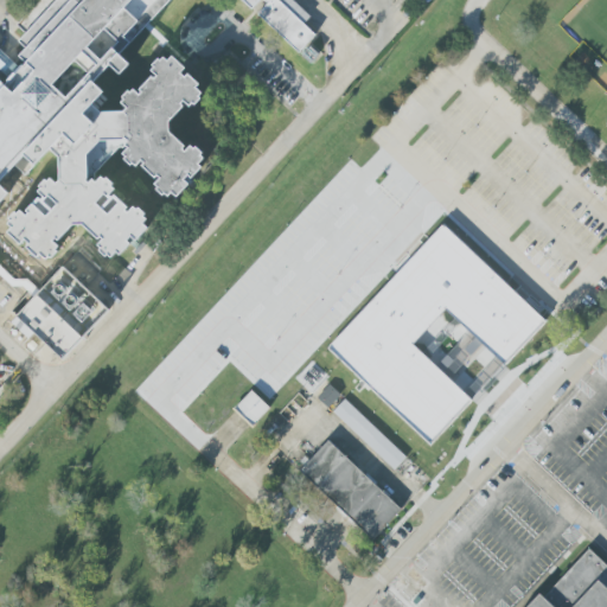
[(0,95),(69,25),(44,0),(280,0),(253,29),(223,0),(209,0),(160,50),(215,103),(176,144),(208,176),(157,227),(102,173),(78,198),(127,246),(101,273),(66,240),(23,283),(0,261),(0,95)]
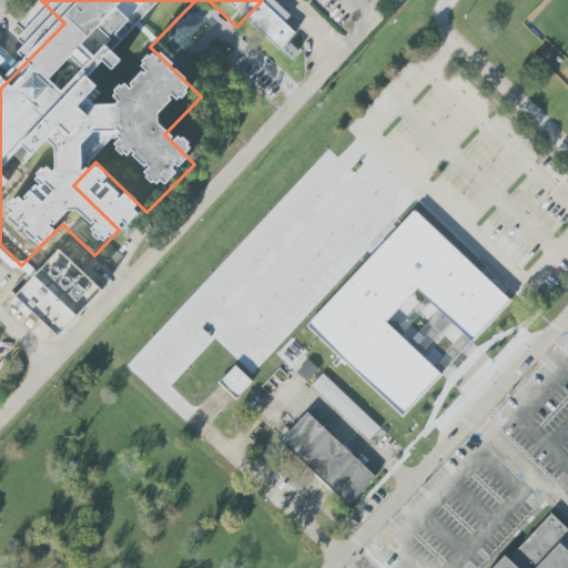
[(414,210),(507,300),(470,337),(417,287),(384,322),(440,374),(403,415),(306,325),(414,210)]
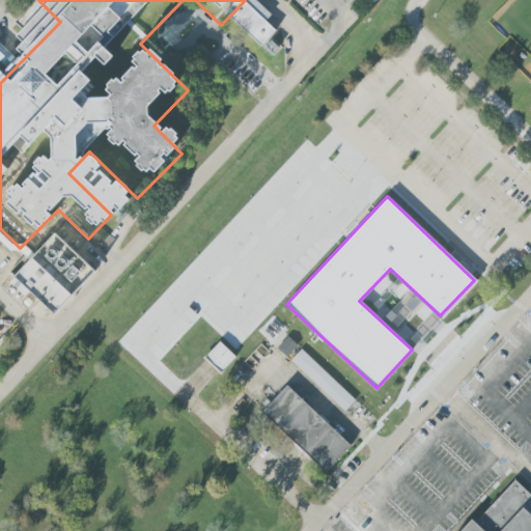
[(53,231),(96,271),(56,314),(12,275),(53,231)]
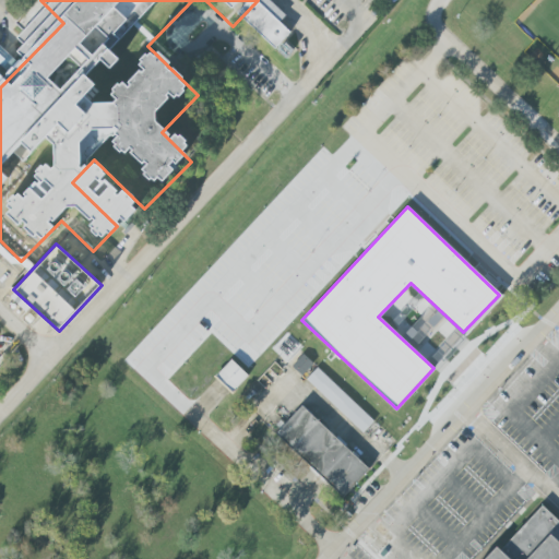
[(214,377),(232,393),(248,377),(230,360),(214,377)]
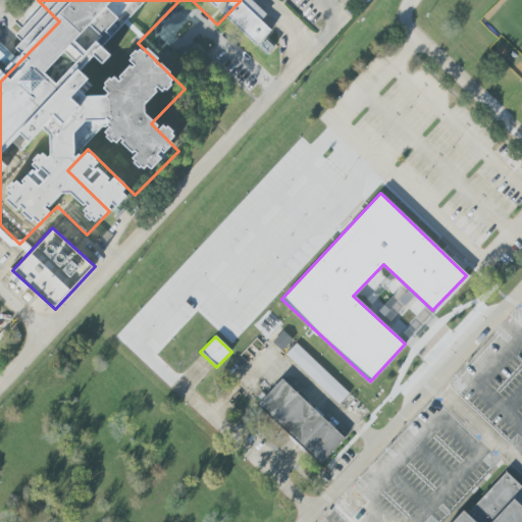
[(285,355),(338,405),(349,394),(296,344),(285,355)]
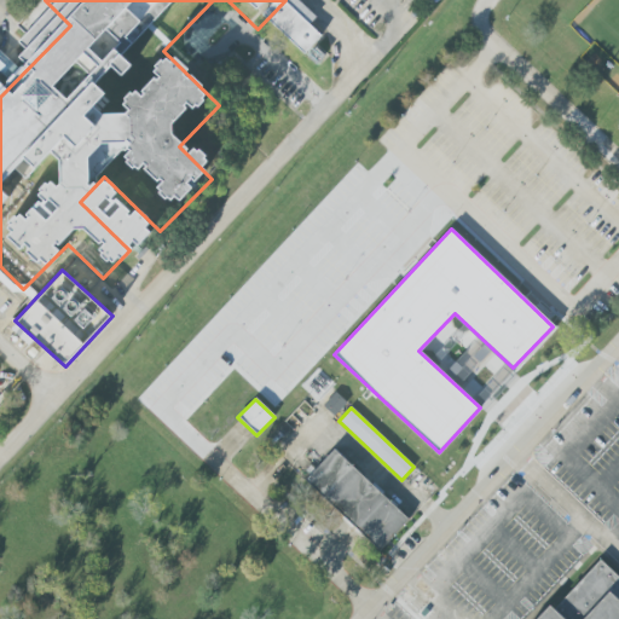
[(409,520),(334,450),(304,481),(380,551),(409,520)]
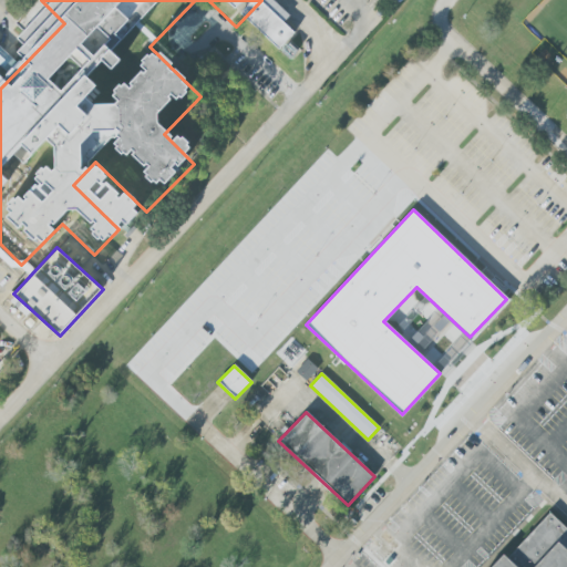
[(566,566),(492,566),(503,555),(506,558),(549,513),(566,531),(566,566)]
